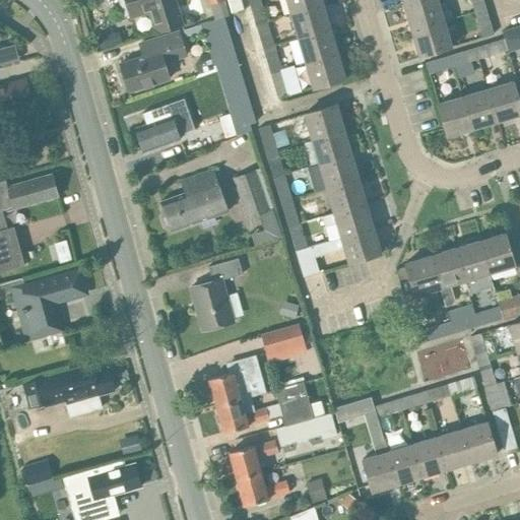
[(118,0),(124,17),(128,15),(129,20),(148,14),(154,34),(183,25),(175,0),(118,0)]
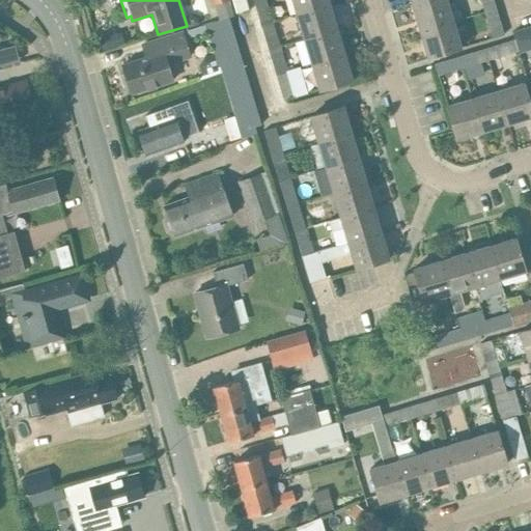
[(213,0),(219,21),(229,18),(232,17),(227,0),(213,0)]
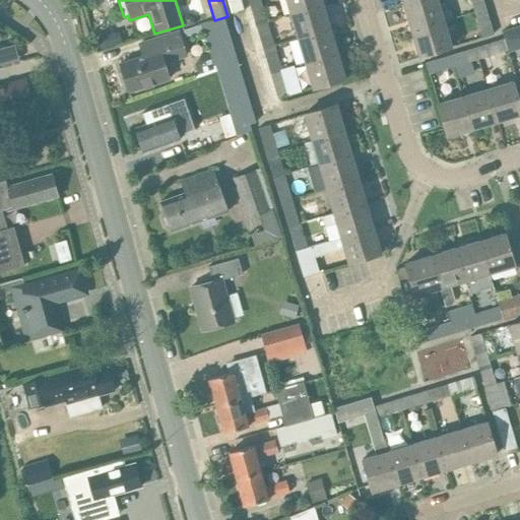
[(226,0),(232,14),(244,10),(241,0),(226,0)]
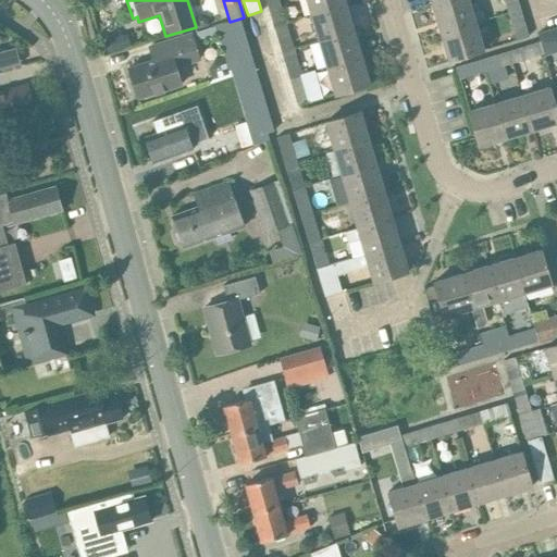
[(265,0),(274,26),(285,23),(277,0),(265,0)]
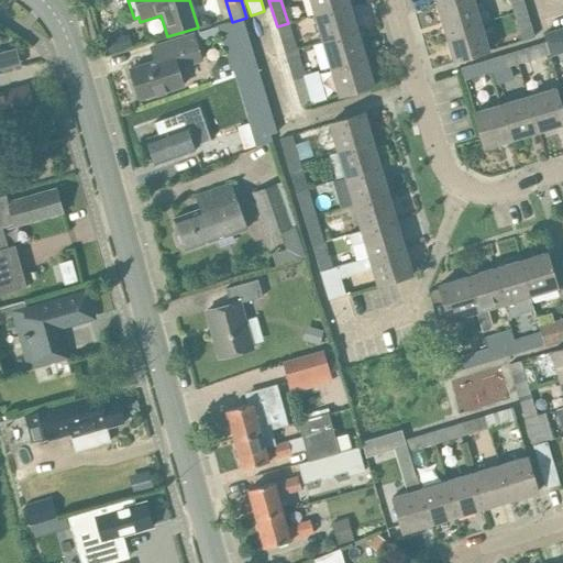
[(309,0),(315,14),(350,4),(348,0),(309,0)]
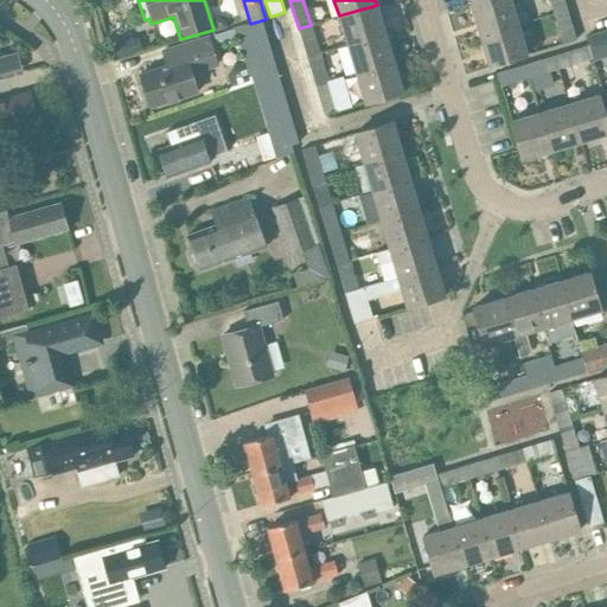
[(497,0),(472,7),(480,37),(518,25),(510,0),(497,0)]
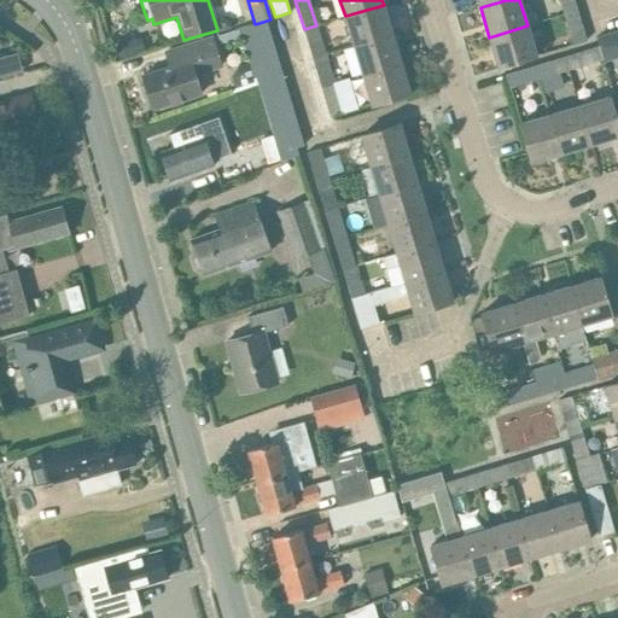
[(354,45),(392,34),(384,5),(345,16),(354,45)]
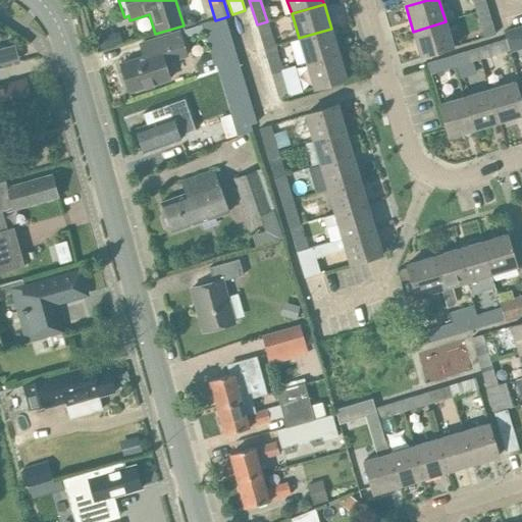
[(477,11),(481,28),(492,24),(487,8),(477,11)]
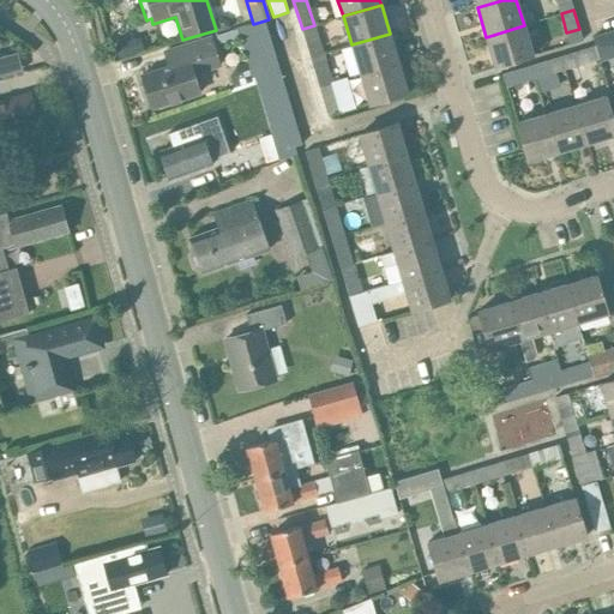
[(223,17),(215,19),(218,32),(232,28),(229,19),(223,17)]
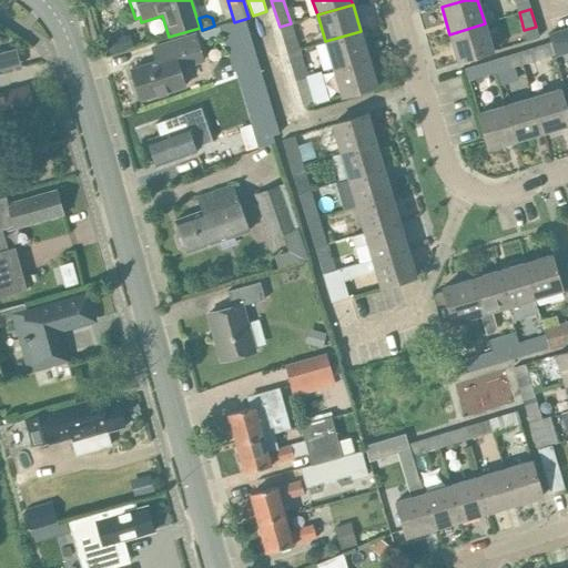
[(223,39),(249,31),(245,19),(234,22),(220,27),(223,39)]
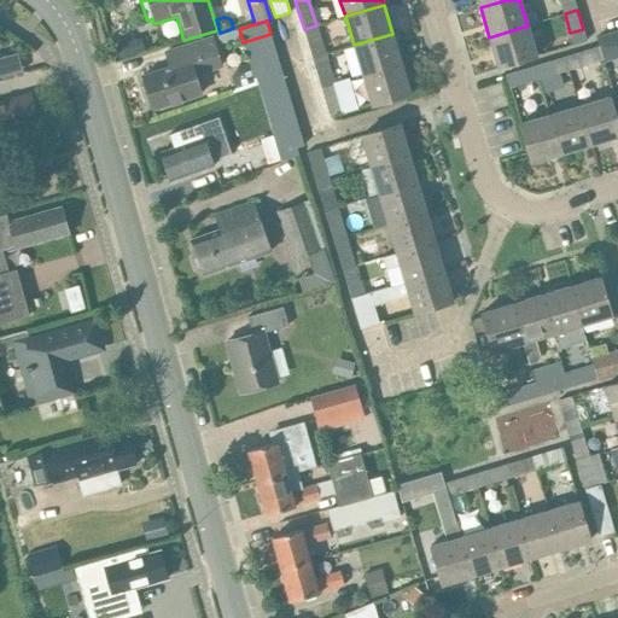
[(536,54),(528,25),(489,38),(497,66),(536,54)]
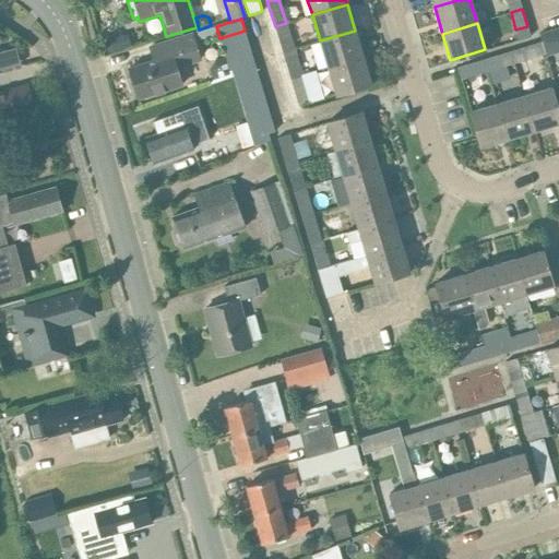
[(135,27),(102,39),(107,55),(141,44),(135,27)]
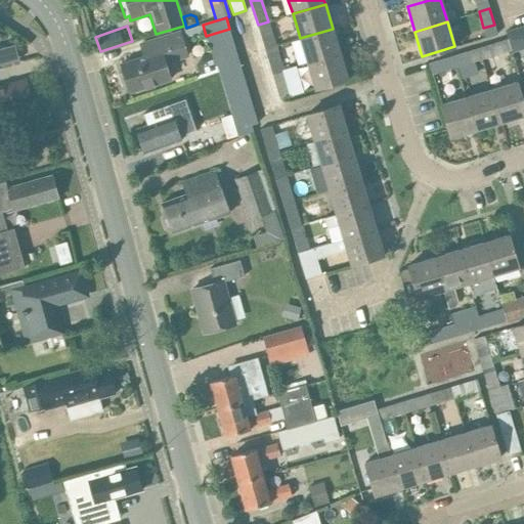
[(523,26),(510,30),(513,41),(523,37),(523,26)]
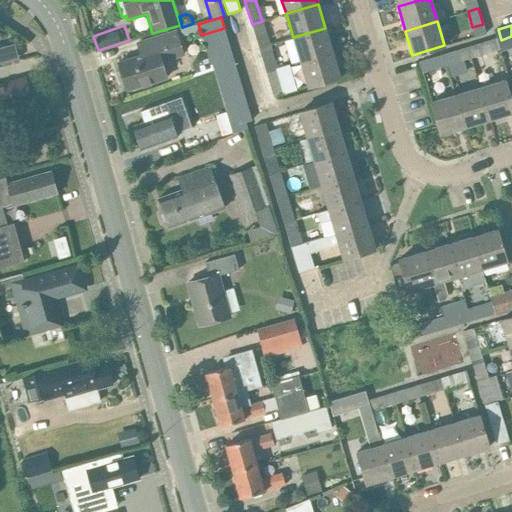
[(205,47),(227,40),(224,28),(201,35),(205,47)]
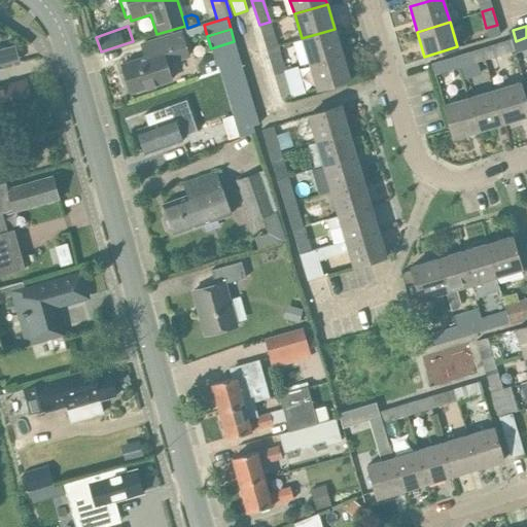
[(309,64),(342,54),(335,29),(302,38),(309,64)]
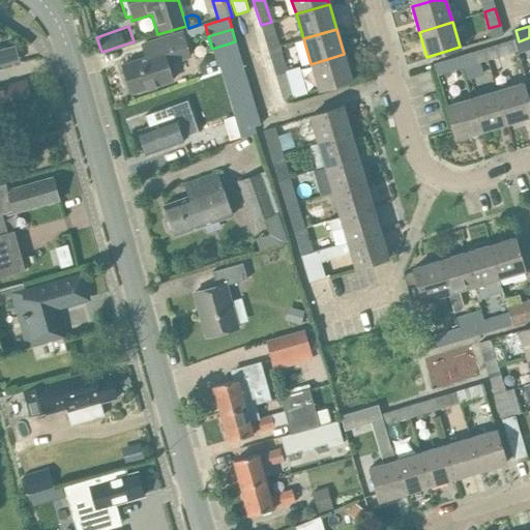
[(268,50),(278,47),(274,30),(263,33),(268,50)]
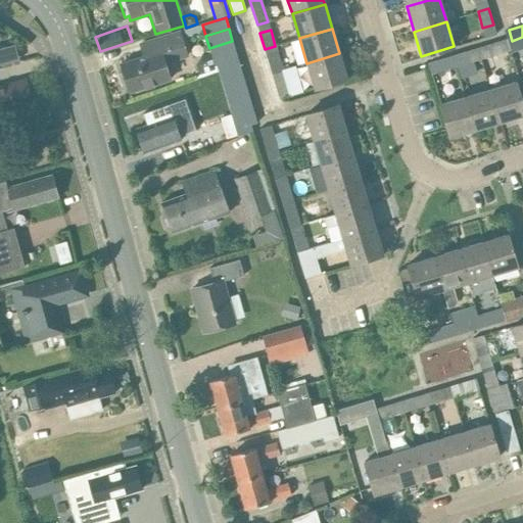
[(129,92),(149,86),(170,79),(164,62),(186,55),(179,32),(141,43),(145,56),(121,63),(129,92)]
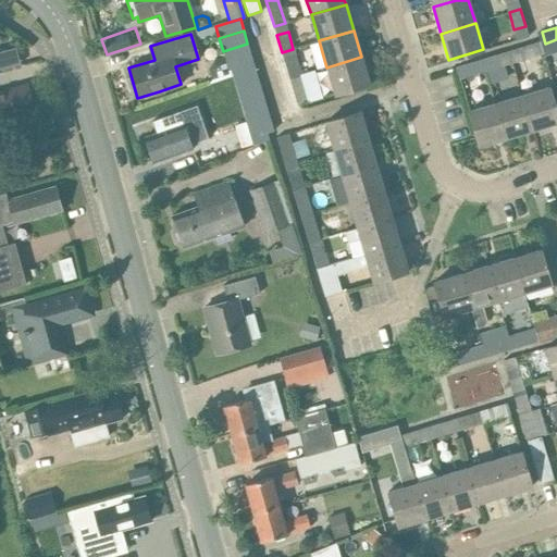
[(226,63),(251,56),(247,44),(223,51),(226,63)]
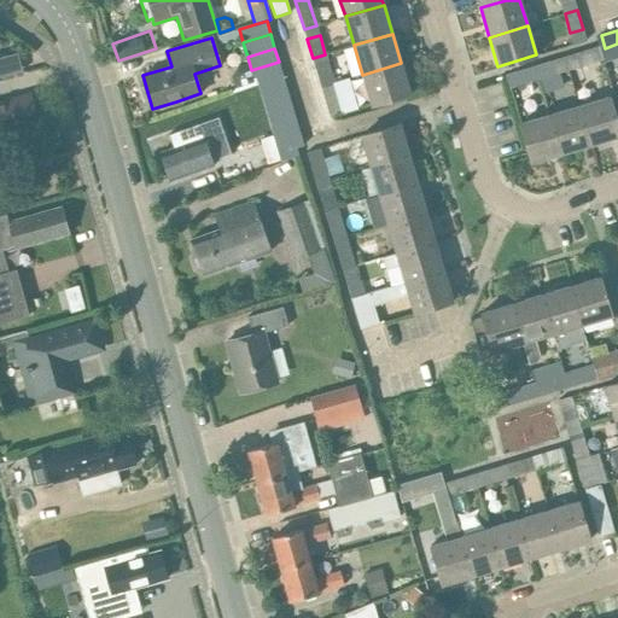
[(583,51),(564,57),(569,69),(587,63),(583,51)]
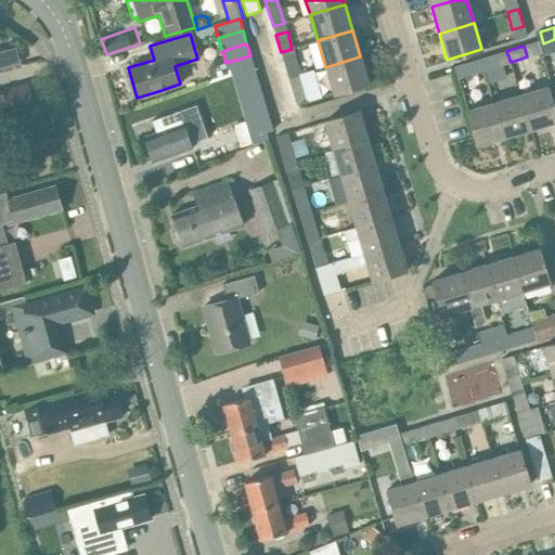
[(480,59),(485,69),(501,65),(498,53),(480,59)]
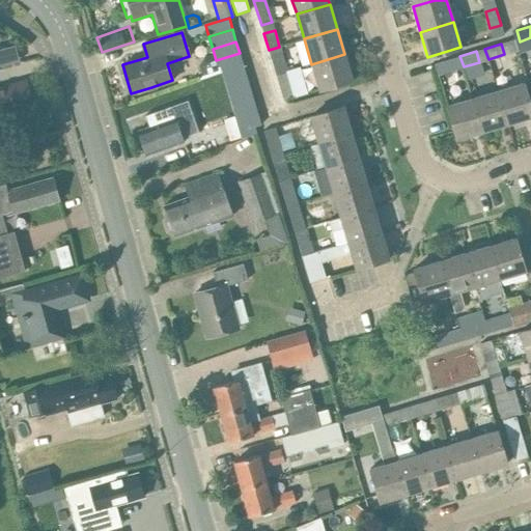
[(221,66),(222,72),(243,65),(240,53),(216,60),(218,67),(221,66)]
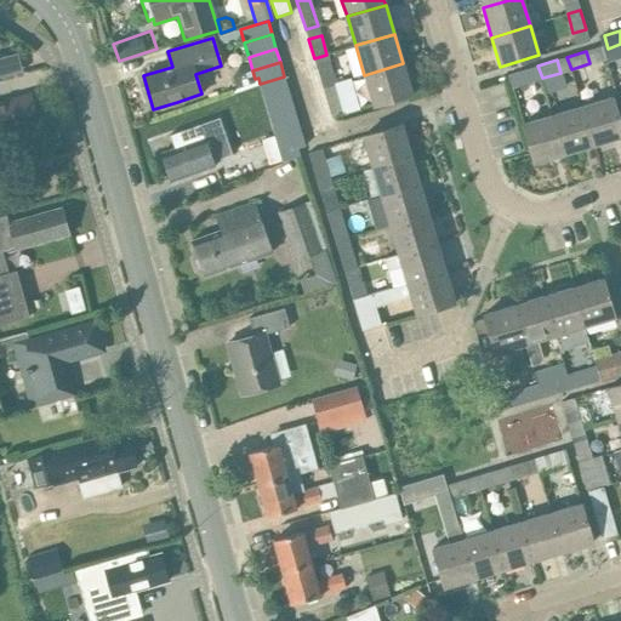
[(238,67),(233,78),(237,89),(256,83),(250,63),(238,67)]
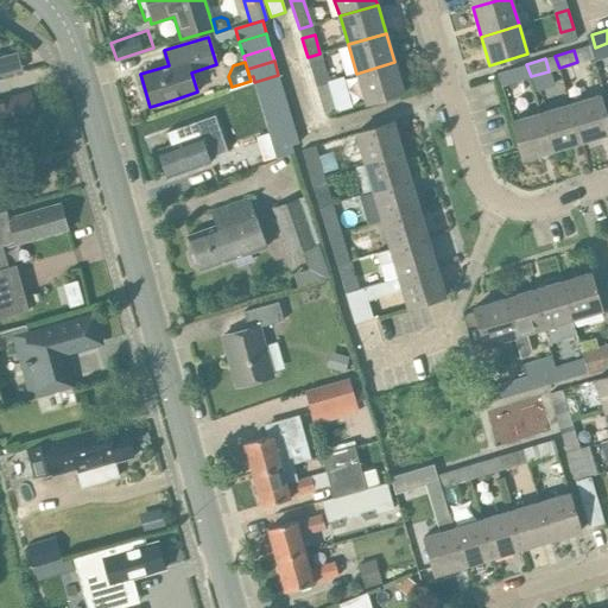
[(366,102),(404,92),(394,62),(356,74),(366,102)]
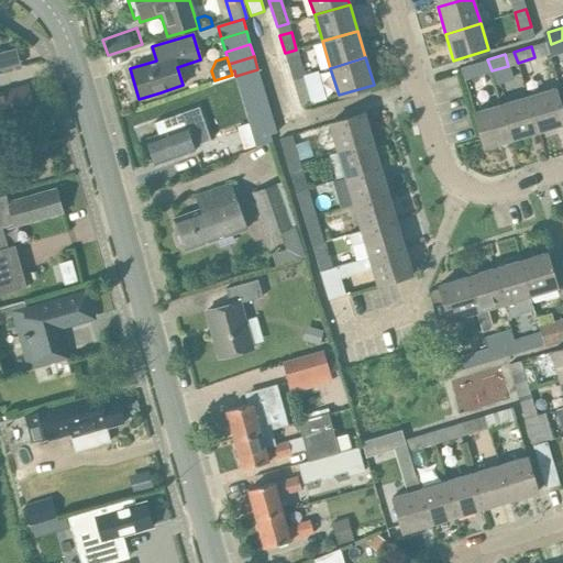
[(287,62),(293,79),(304,76),(299,58),(287,62)]
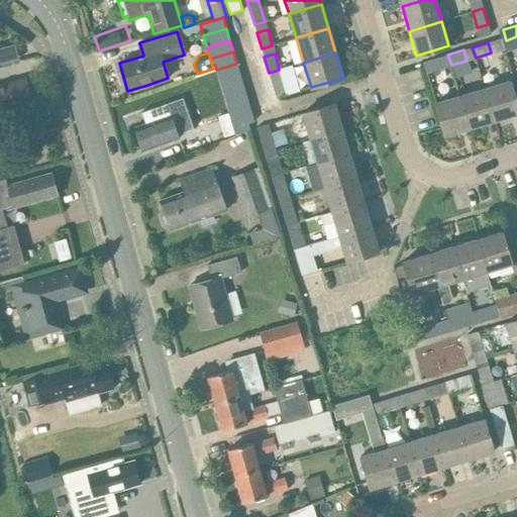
[(423,62),(426,73),(442,68),(439,58),(423,62)]
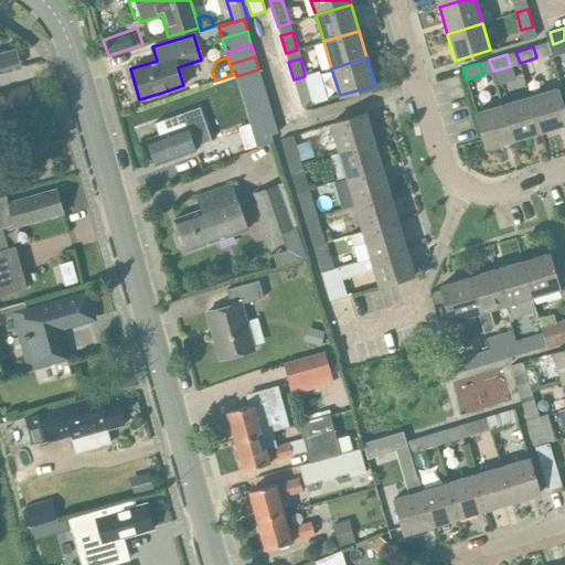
[(236,76),(241,88),(263,82),(258,70),(236,76)]
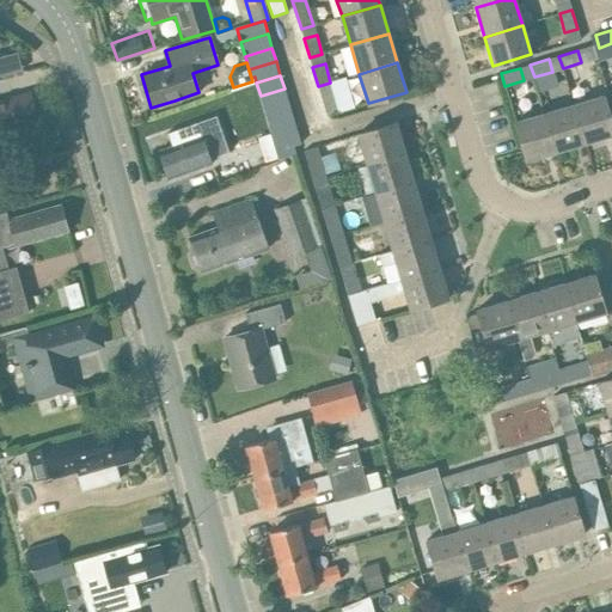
[(264,110),(288,103),(285,89),(261,96),(264,110)]
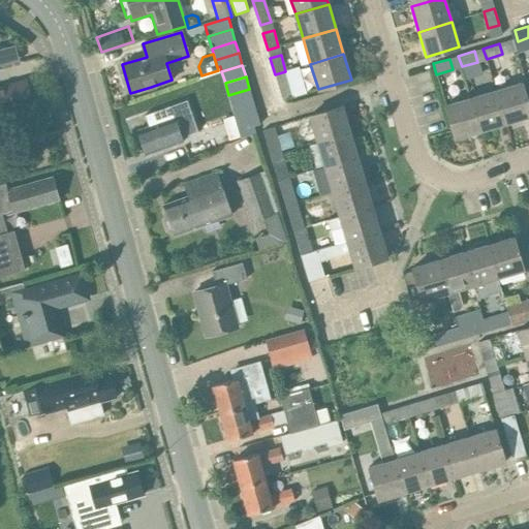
[(0,112),(32,103),(26,80),(0,87),(0,112)]
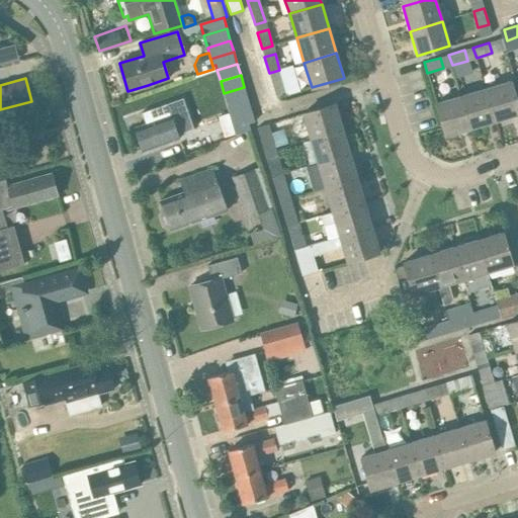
[(272,82),(276,97),(300,90),(296,78),(283,82),(282,79),(272,82)]
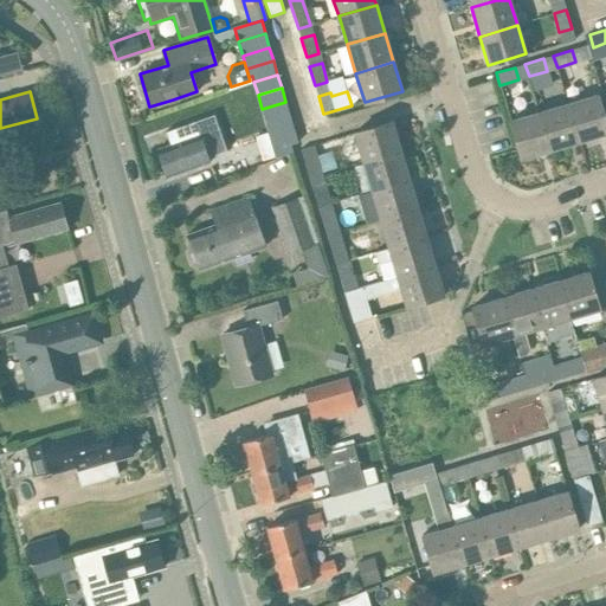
[(580,141),(605,133),(605,123),(598,95),(568,103),(580,141)]
